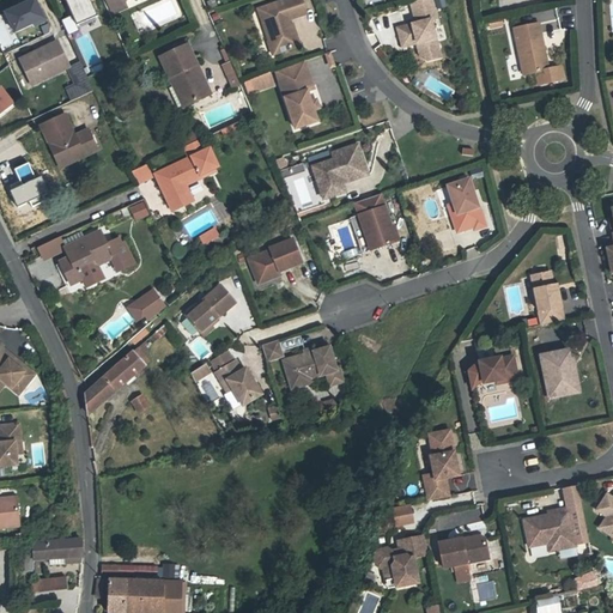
[(26,0),(5,10),(14,32),(48,18),(38,0),(26,0)]
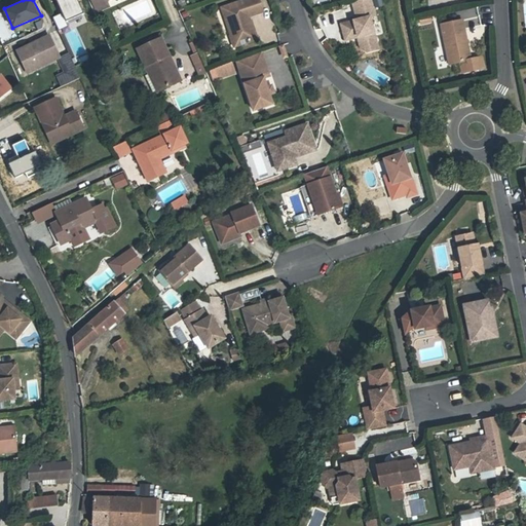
[(78,0),(57,0),(67,21),(84,13),(78,0)]
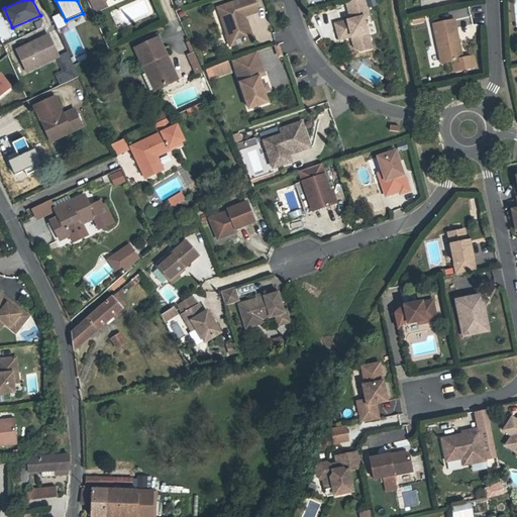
[(89,0),(94,10),(106,5),(103,0),(89,0)]
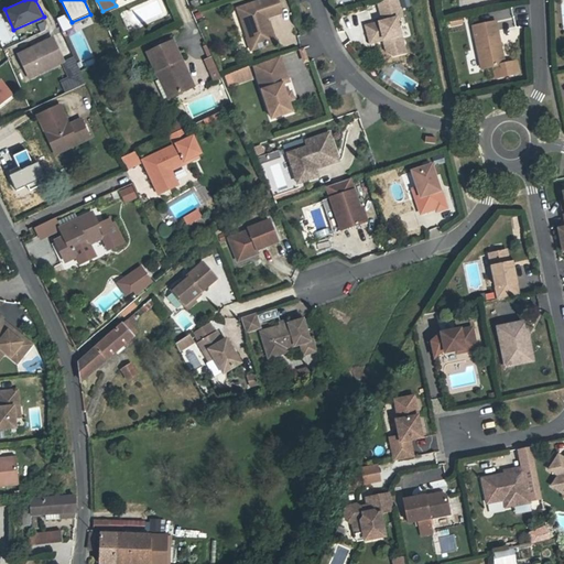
[(262,0),(237,9),(247,38),(250,38),(253,50),(275,42),(271,28),(268,29),(266,23),(264,19),(282,12),(277,0),(262,0)]
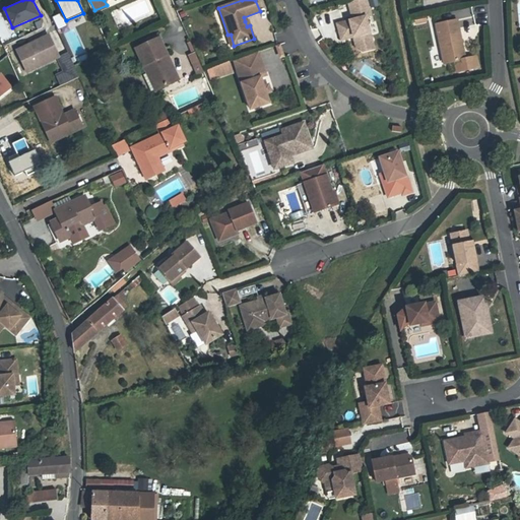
[(370,16),(366,1),(349,5),(352,20),(337,24),(341,40),(352,38),(353,36),(355,38),(354,40),(356,48),(363,52),(374,49),(366,17),(370,16)]
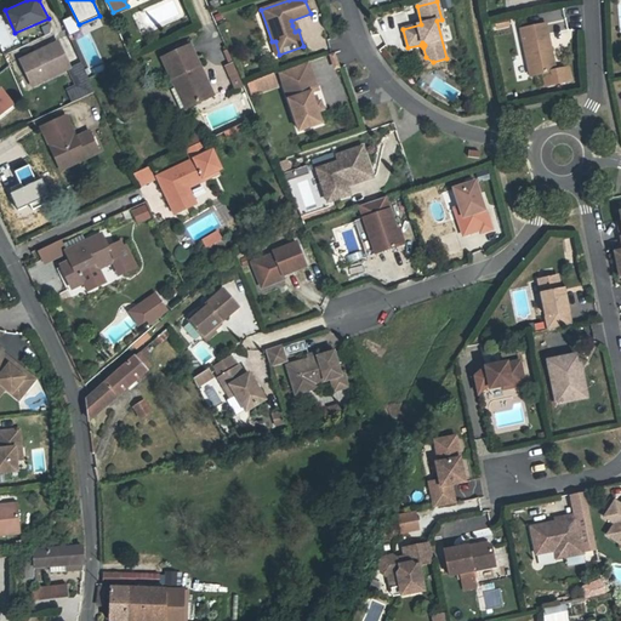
[(508,26),(507,18),(495,21),(496,28),(508,26)]
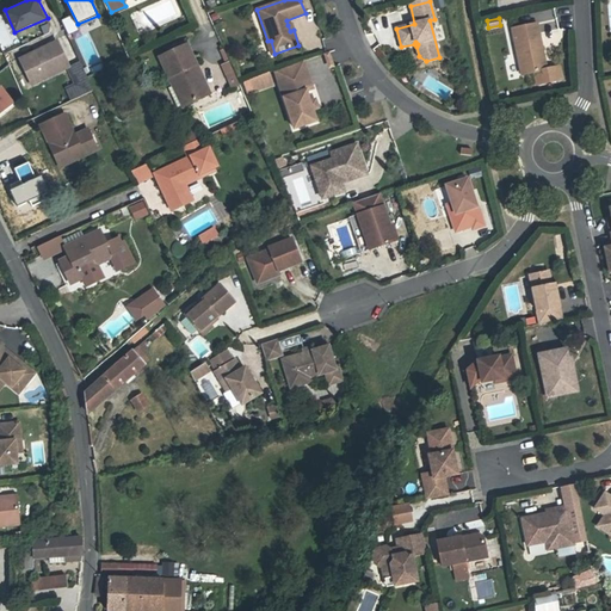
[(522,74),(535,72),(547,69),(547,68),(537,23),(512,29),(522,74)]
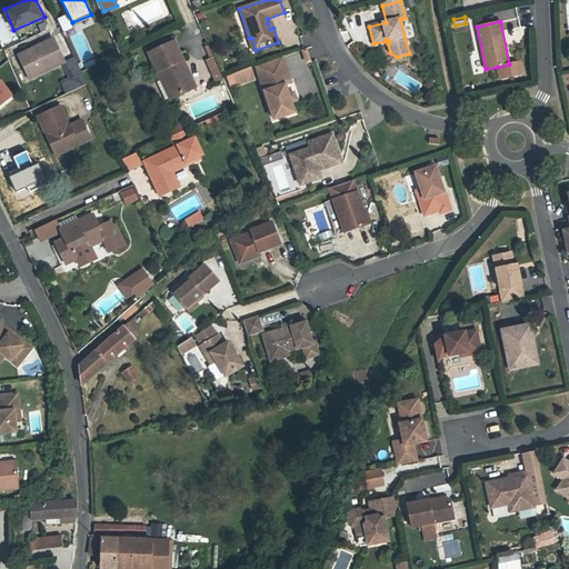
[(53,39),(18,57),(29,78),(63,61),(53,39)]
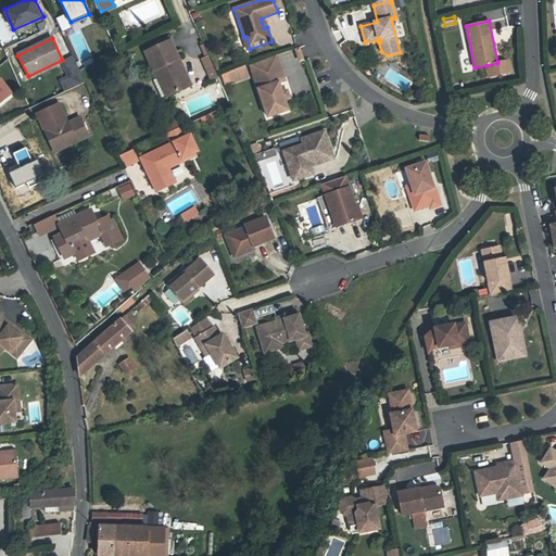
[(190,86),(169,41),(146,52),(158,77),(153,80),(161,98),(171,93),(172,95),(190,86)]
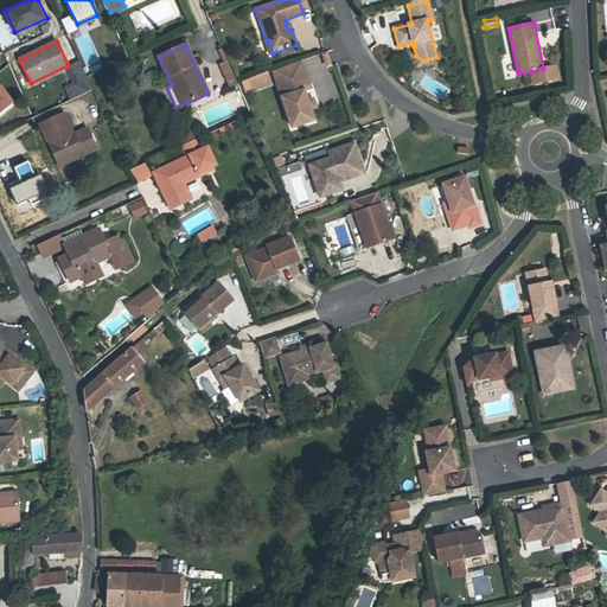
[(305,71),(301,61),(273,70),(276,81),(282,80),(305,71)]
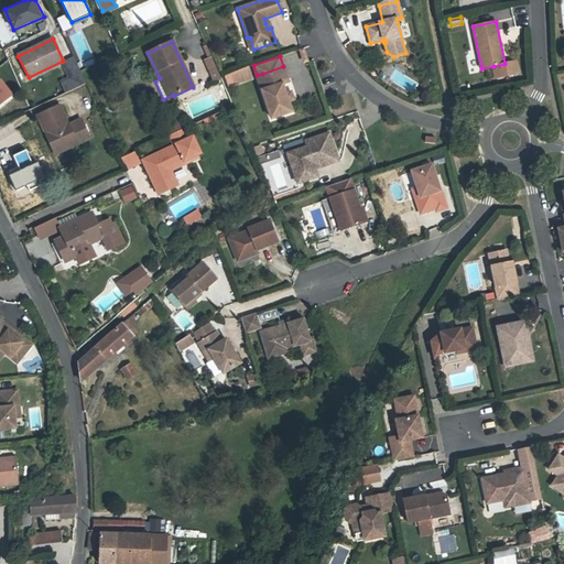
[(215,80),(221,77),(220,76),(212,57),(209,58),(206,60),(215,80)]
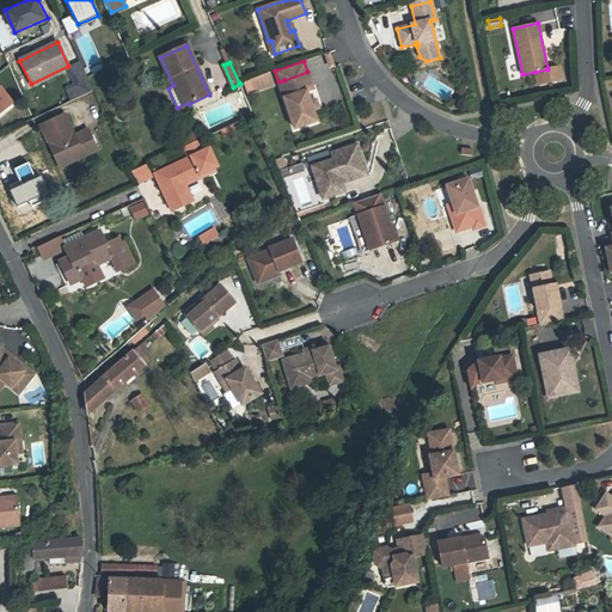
[(548,69),(536,72),(538,85),(563,79),(560,66),(548,68),(548,69)]
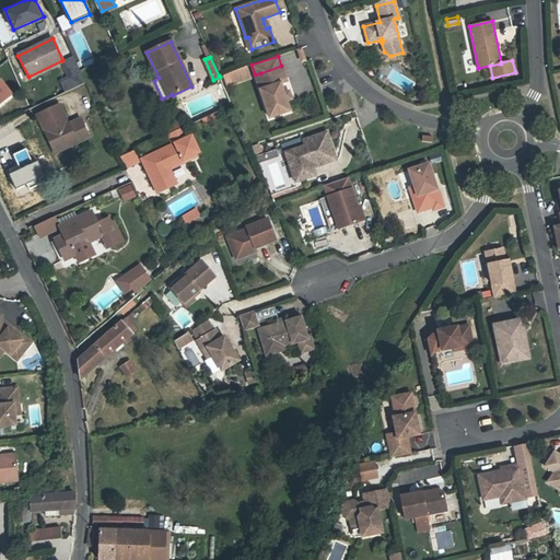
[(290,111),(286,101),(283,93),(280,83),(287,81),(281,66),(260,73),(266,88),(260,90),(269,118),(290,111)]
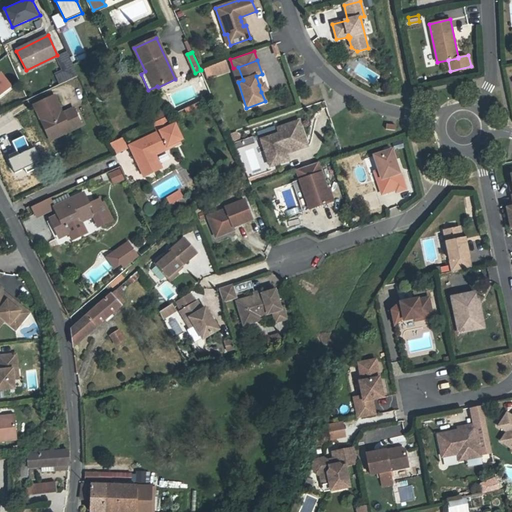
[(227,70),(224,61),(212,65),(216,74),(227,70)]
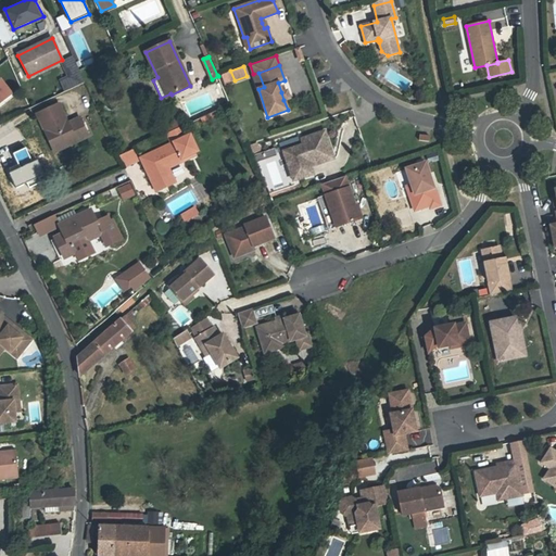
[(264,87),(258,73),(253,74),(258,89),(264,87)]
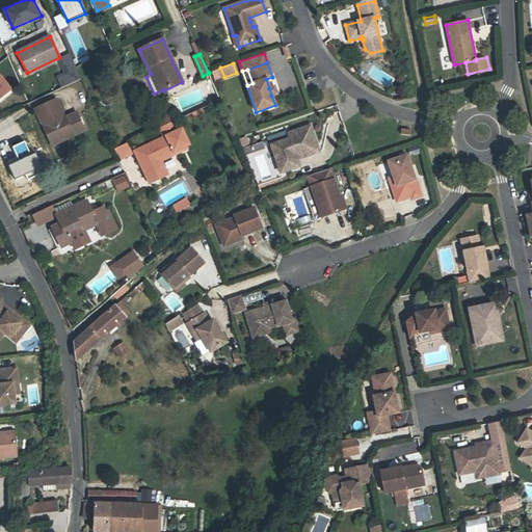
[(72,72),(58,78),(61,86),(75,80),(72,72)]
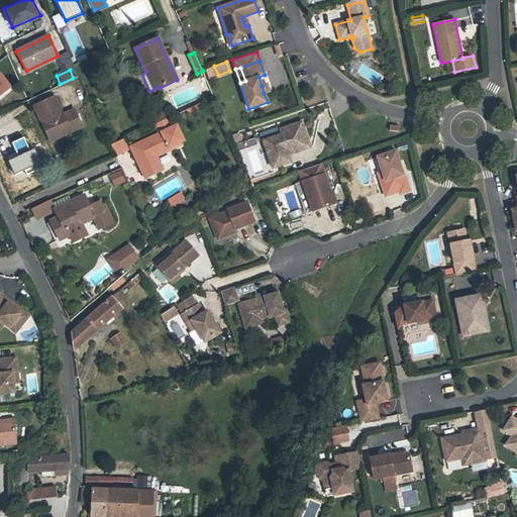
[(0,97),(13,87),(1,72),(0,73),(0,97)]
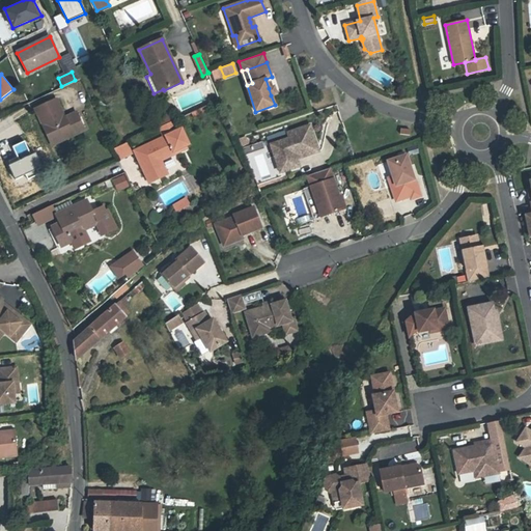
[(35,109),(51,142),(70,134),(71,137),(84,131),(77,114),(63,120),(55,101),(35,109)]
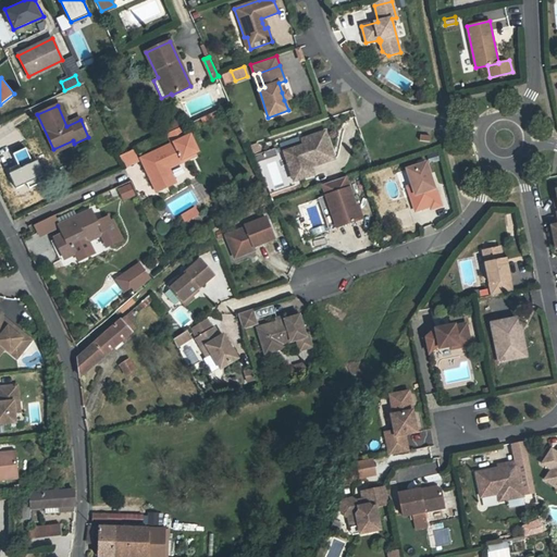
[(169,134),(181,128),(177,121),(165,126),(169,134)]
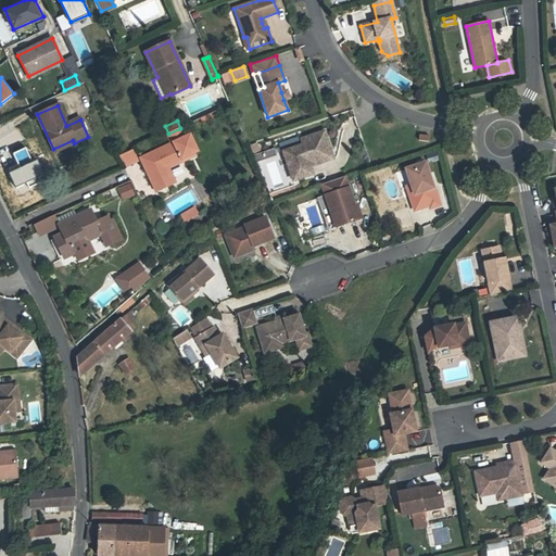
[(186,137),(181,127),(180,128),(168,134),(167,134),(172,143),(141,159),(156,191),(174,182),(167,168),(181,161),(181,159),(197,152),(190,136),(186,137)]
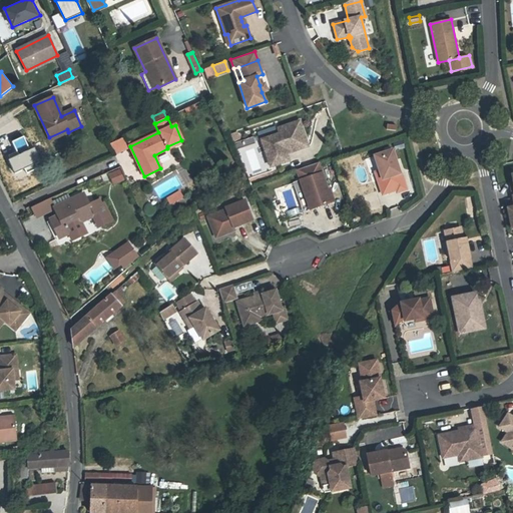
[(289,160),(287,153),(285,148),(306,140),(299,121),(278,128),(279,133),(262,139),(271,167),(289,160)]
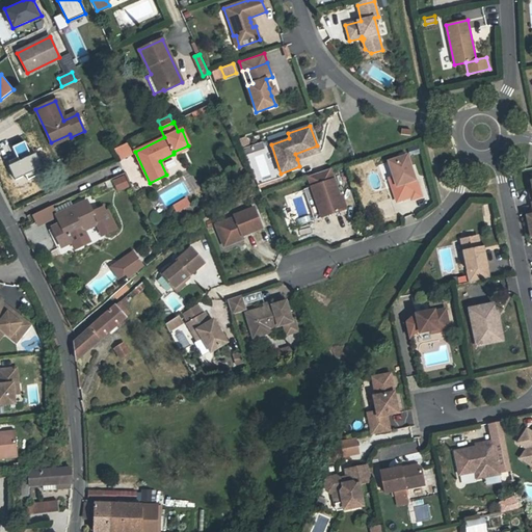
[(70,134),(51,142),(52,145),(71,137),(70,134)]
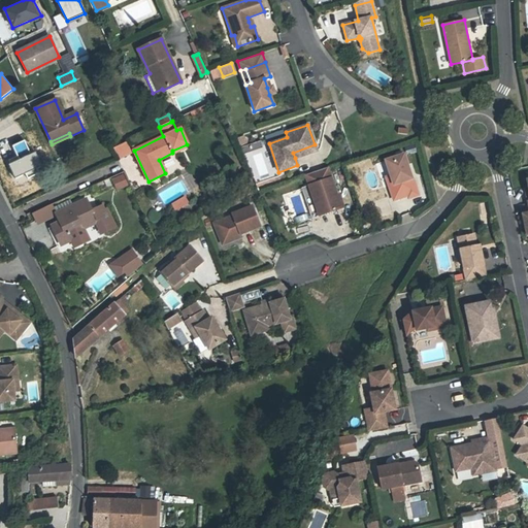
[(244,136),(235,139),(238,145),(246,142),(244,136)]
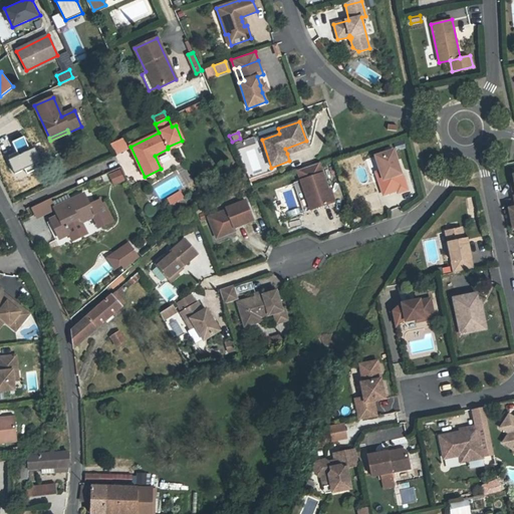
[(243,175),(262,170),(254,137),(235,141),(243,175)]
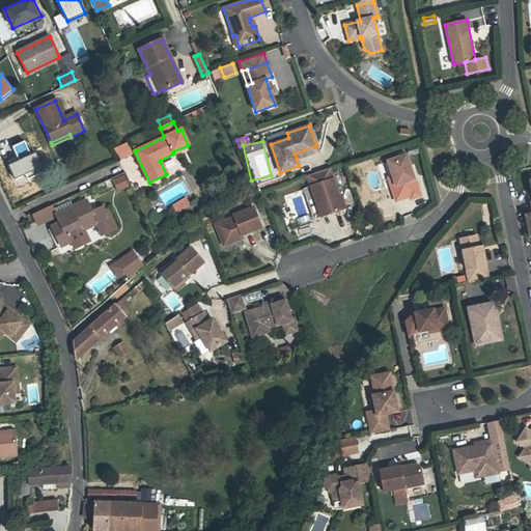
[(18,161),(7,165),(15,180),(26,176),(28,180),(40,175),(37,170),(43,168),(36,154),(31,156),(25,142),(12,148),(18,161)]
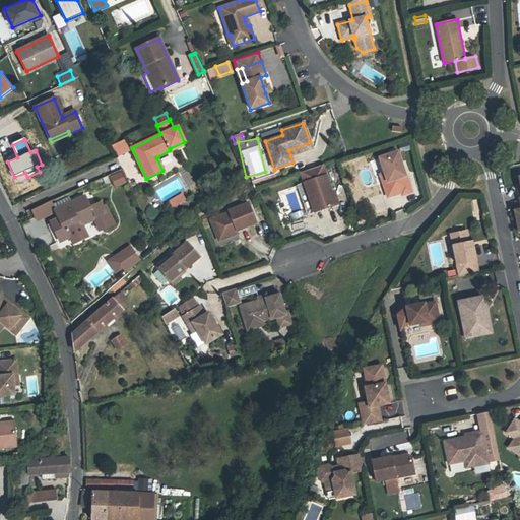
[(112,146),(117,157),(130,151),(125,140),(112,146)]
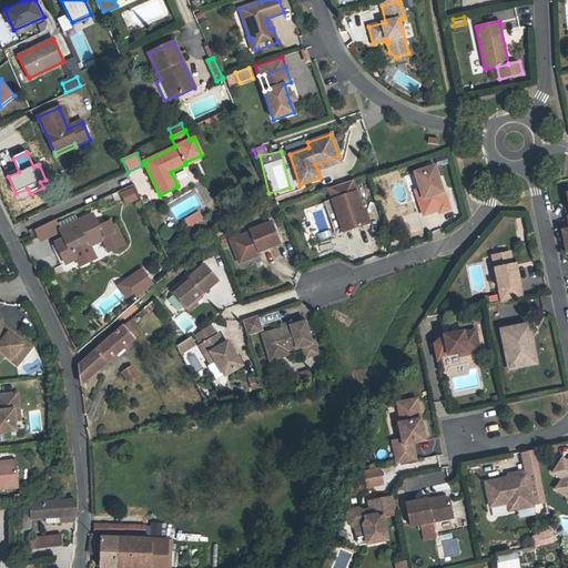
[(341,162),(338,155),(315,164),(317,170),(341,162)]
